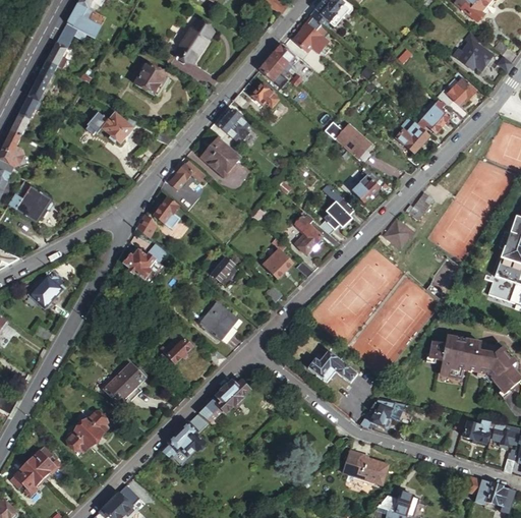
[(289,4),(282,0),(261,0),(281,13),(289,4)]
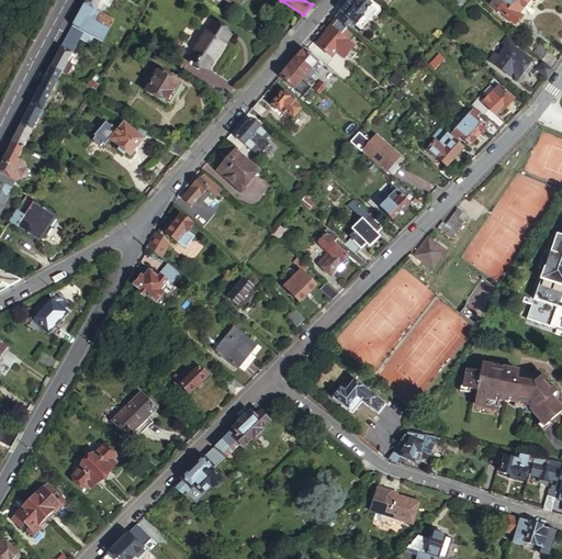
[(341,10),(335,17),(337,19),(345,25),(351,19),(356,24),(363,15),(362,13),(370,3),(371,3),(367,0),(351,0),(357,4),(347,15),(341,11),(341,10)]
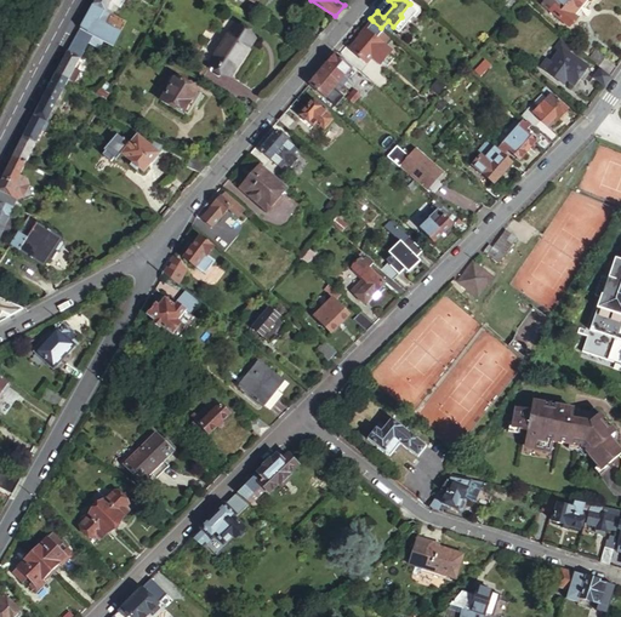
[(388,0),(377,12),(383,17),(394,5),(388,0)]
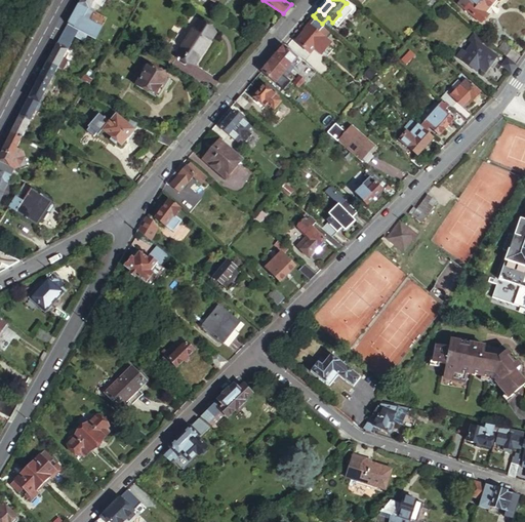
[(423,0),(419,5),(429,13),(438,4),(433,0),(431,0),(423,0)]
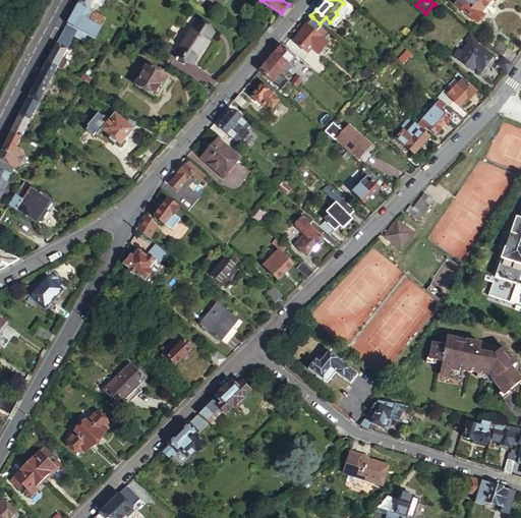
[(454,0),(453,1),(477,20),(483,13),(480,10),(488,0),(495,0),(454,0)]
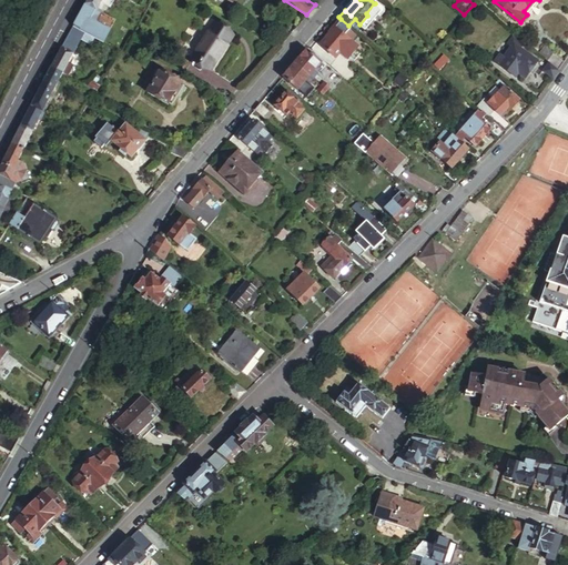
[(524,11),(527,14),(530,10),(539,0),(533,0),(524,11)]
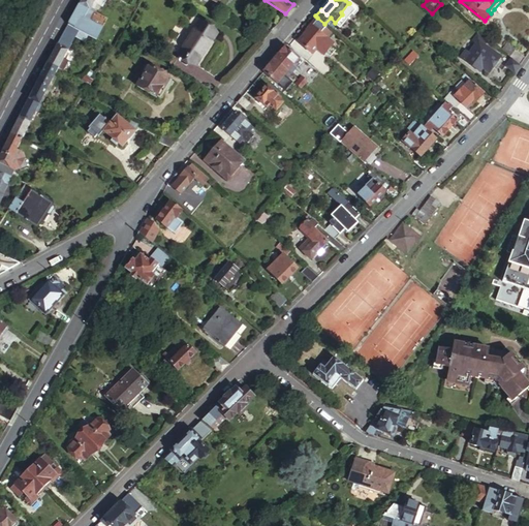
[(85,4),(79,1),(67,21),(80,28),(82,29),(88,32),(96,36),(100,29),(87,21),(88,18),(84,16),(80,13),(85,4)]
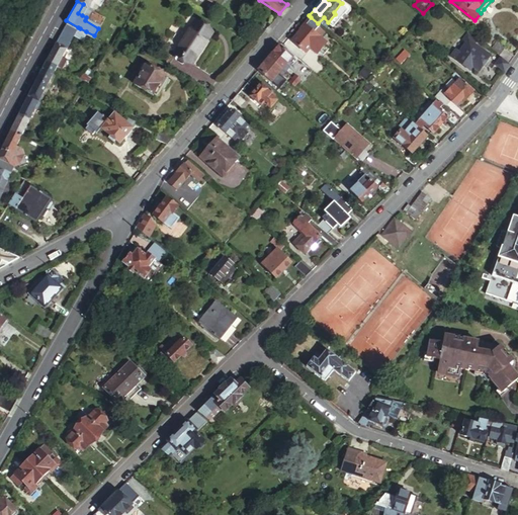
[(335,14),(328,22),(333,26),(348,9),(341,3),(334,12),(335,14)]
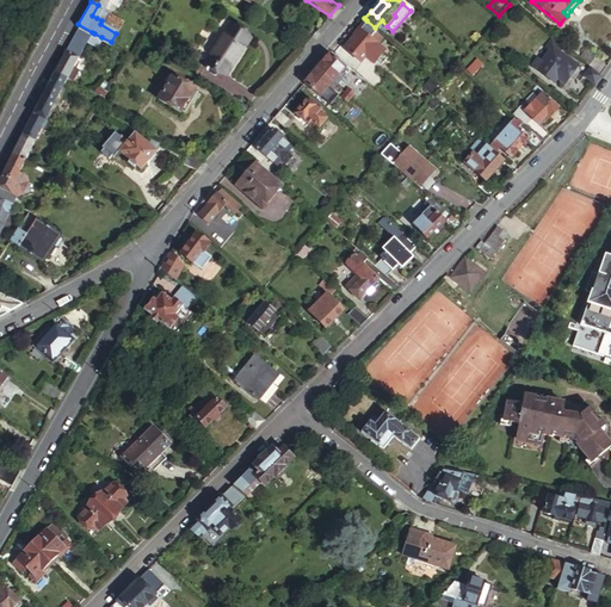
[(103,8),(98,5),(92,16),(97,18),(102,20),(103,19),(107,10),(104,7),(103,8)]
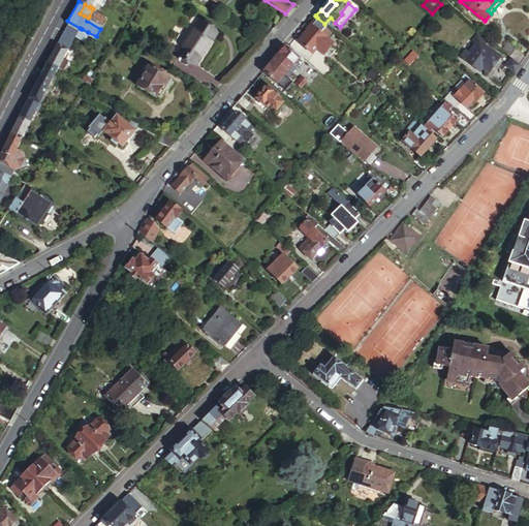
[(103,24),(89,17),(88,18),(87,21),(100,29),(103,24)]
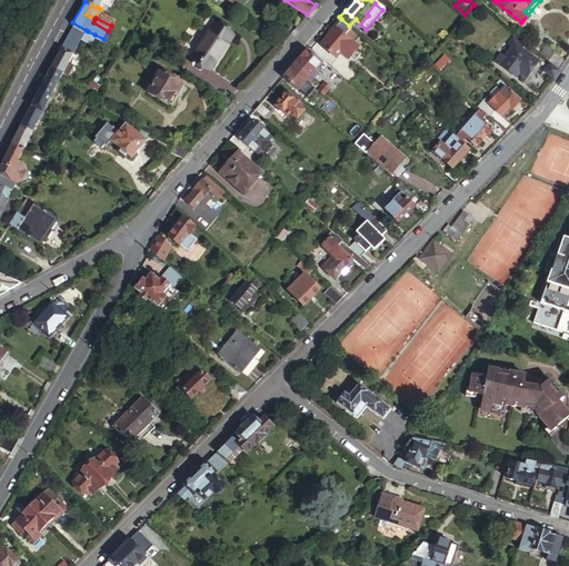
[(351,27),(349,26),(341,19),(320,43),(335,56),(340,50),(348,58),(350,55),(357,48),(359,46),(346,33),(351,27)]
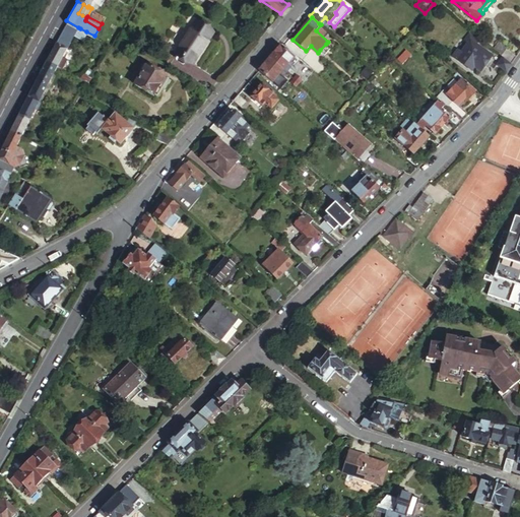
[(83,39),(86,31),(80,28),(78,27),(66,20),(56,40),(67,45),(73,34),(83,39)]
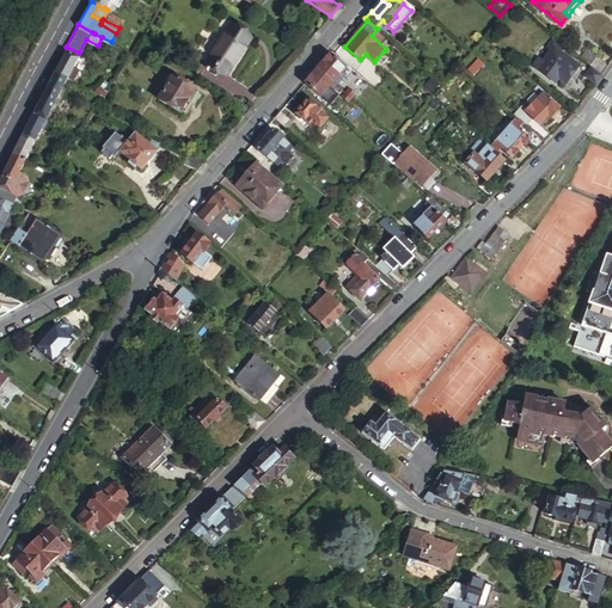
[(225,71),(246,36),(227,24),(204,59),(225,71)]
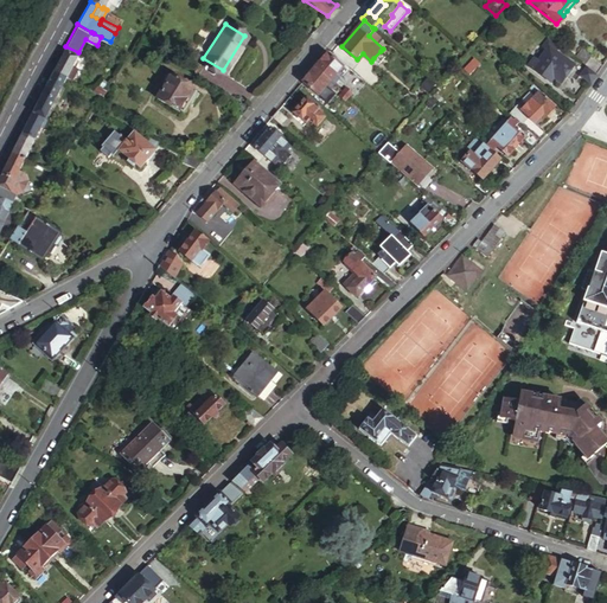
[(544,49),(536,59),(538,62),(532,70),(549,84),(553,79),(558,84),(574,64),(555,50),(557,46),(547,38),(541,46),(544,49)]
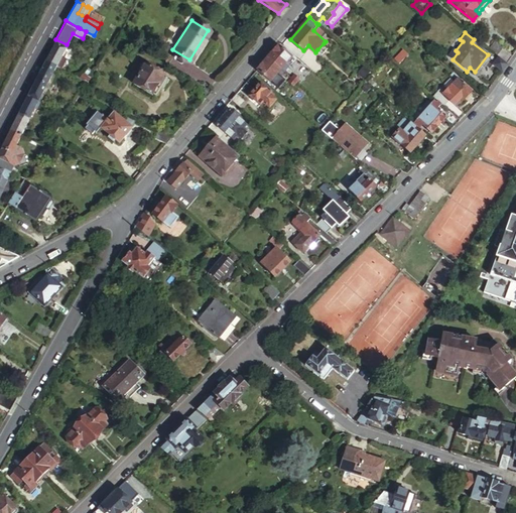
[(55,39),(46,57),(56,63),(62,67),(68,55),(62,53),(67,45),(67,44),(55,39)]
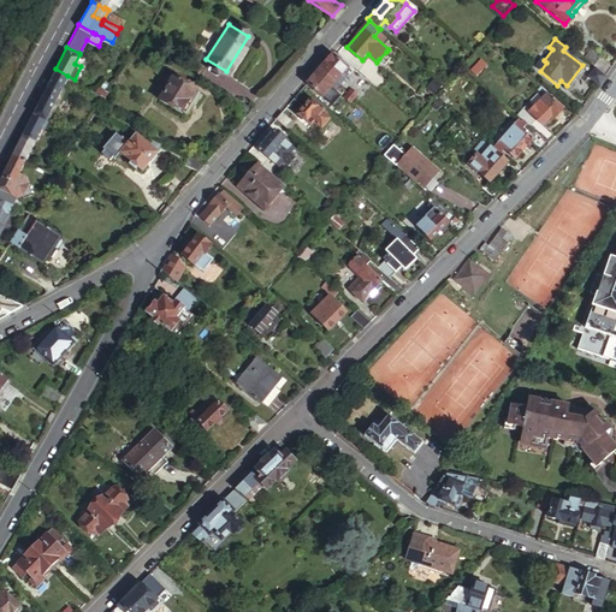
[(604,76),(610,67),(590,49),(582,57),(591,65),(604,76)]
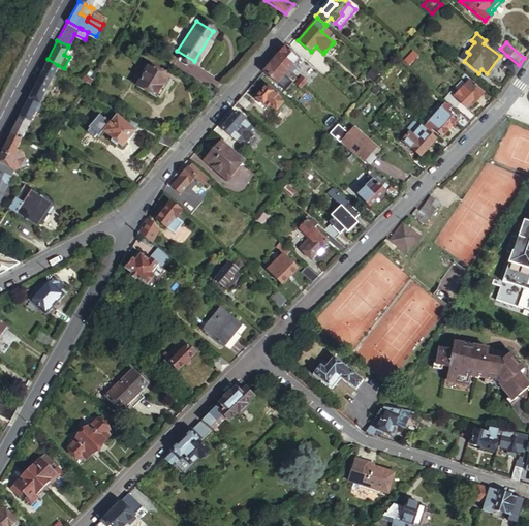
[(336,48),(332,44),(325,51),(331,55),(336,48)]
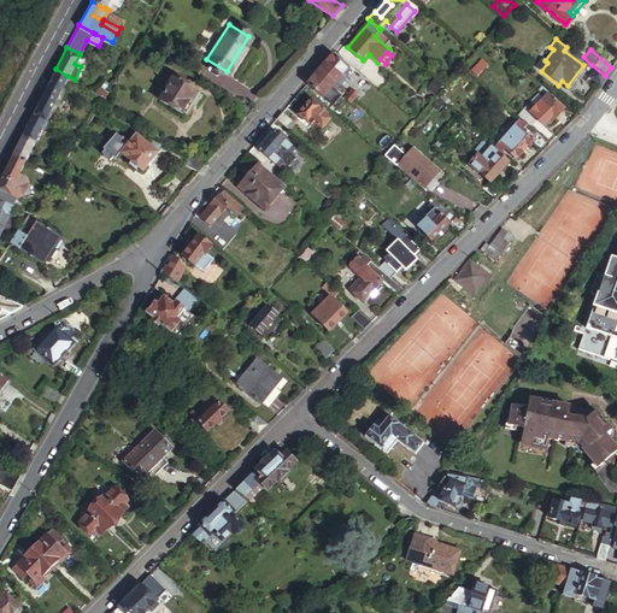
[(321,69),(336,81),(350,66),(335,53),(321,69)]
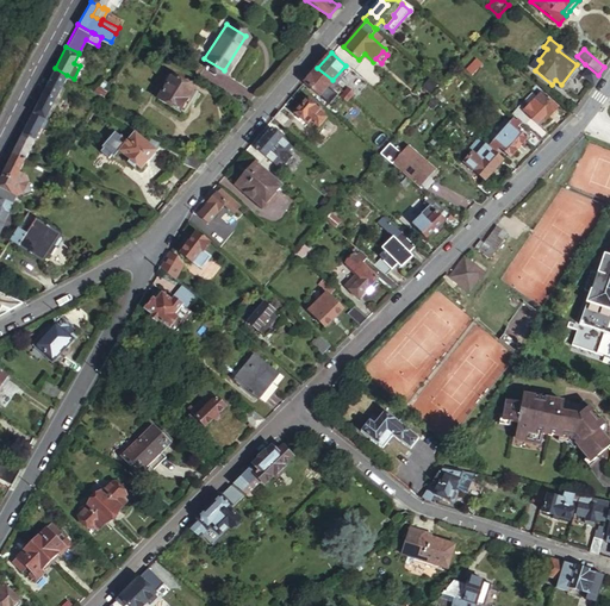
[(480,62),(474,57),(464,69),(470,74),(480,62)]
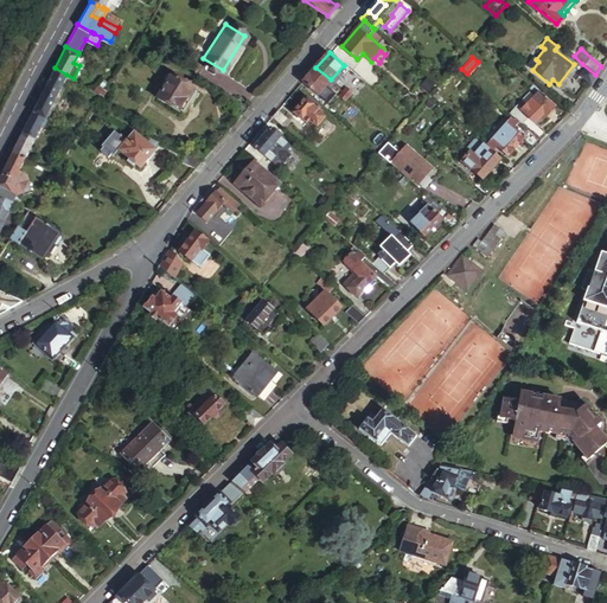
[(538,62),(536,59),(532,57),(525,65),(532,70),(538,62)]
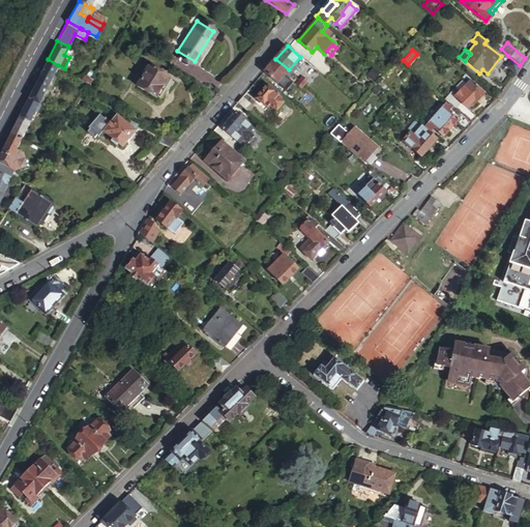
[(514,72),(520,65),(508,56),(502,62),(514,72)]
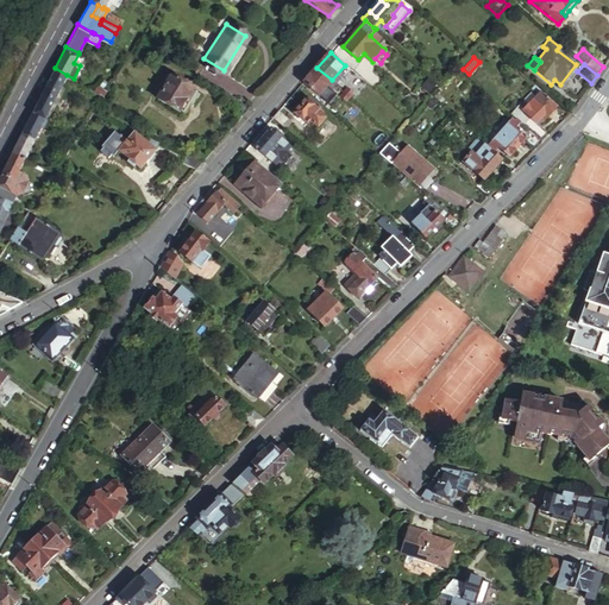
[(67,75),(55,68),(45,86),(43,90),(55,98),(67,75)]
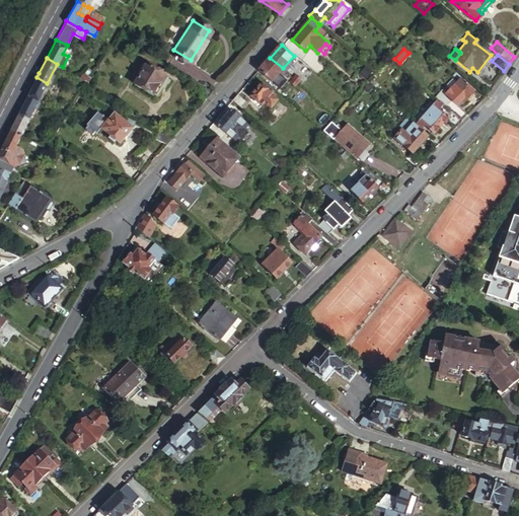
[(273,80),(283,68),(270,58),(260,69),(273,80)]
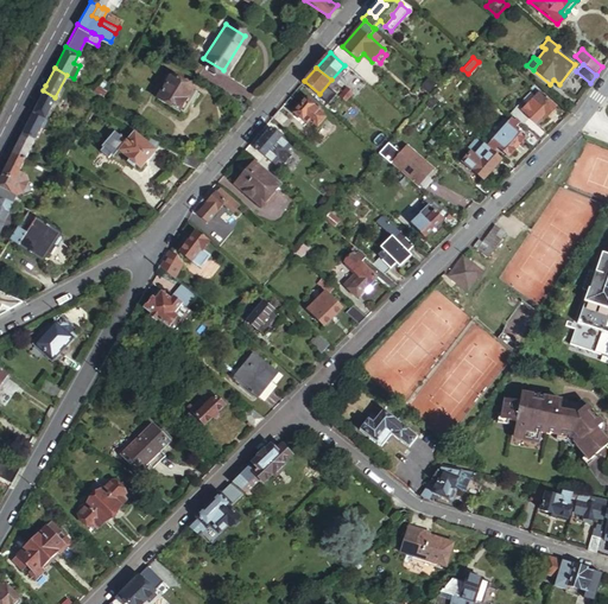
[(191,82),(172,70),(157,94),(177,106),(178,105),(183,107),(189,99),(184,95),(191,82)]
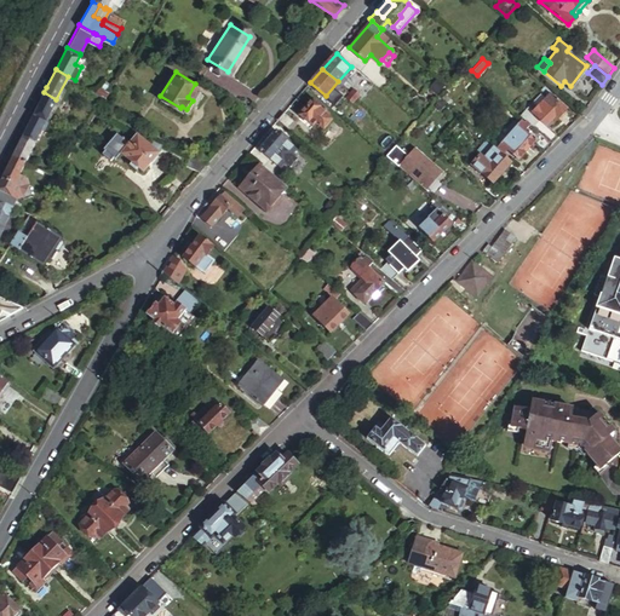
[(441,92),(446,86),(437,79),(431,85),(441,92)]
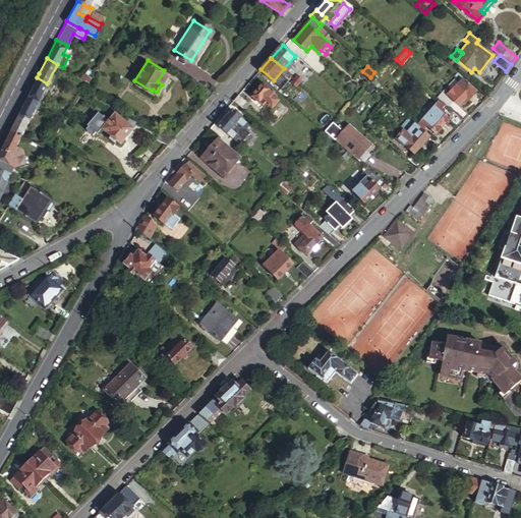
[(37,77),(32,88),(42,93),(47,83),(37,77)]
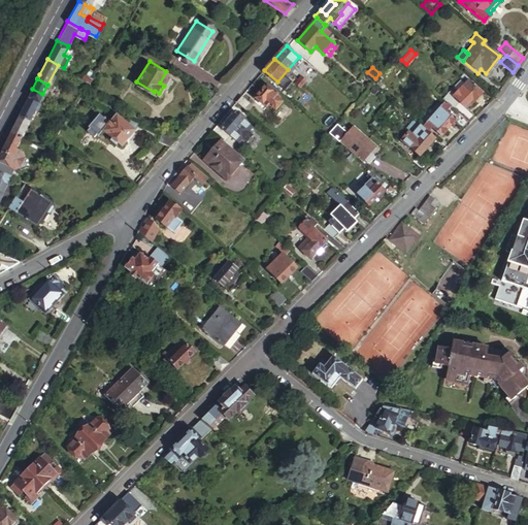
[(464,83),(452,97),(463,107),(467,103),(469,105),(474,100),(476,102),(481,96),(479,94),(481,92),(467,80),(464,83)]
